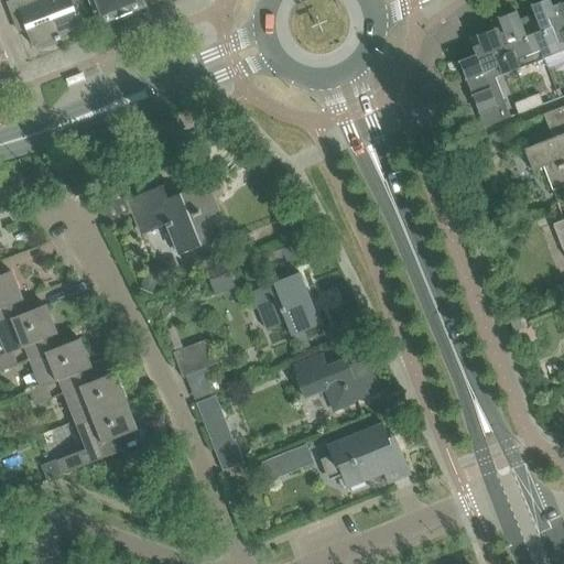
[(38,45),(40,50),(60,42),(44,0),(13,0),(8,2),(18,29),(25,26),(34,47),(38,45)]
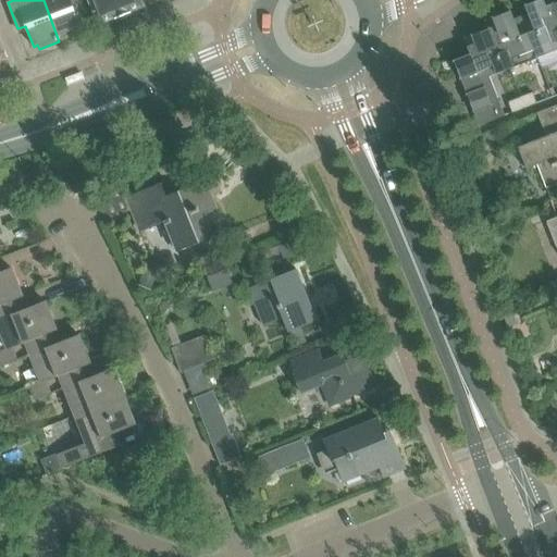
[(44,0),(59,41),(79,34),(78,29),(82,27),(74,7),(83,4),(81,0),(44,0)]
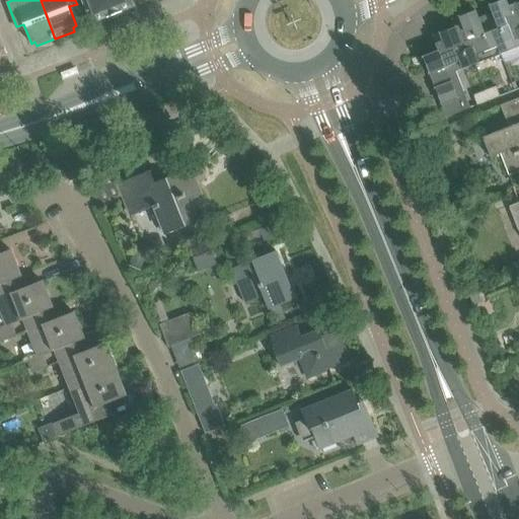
[(122,13),(122,11),(135,6),(132,0),(81,0),(91,23),(107,16),(108,18),(122,13)]
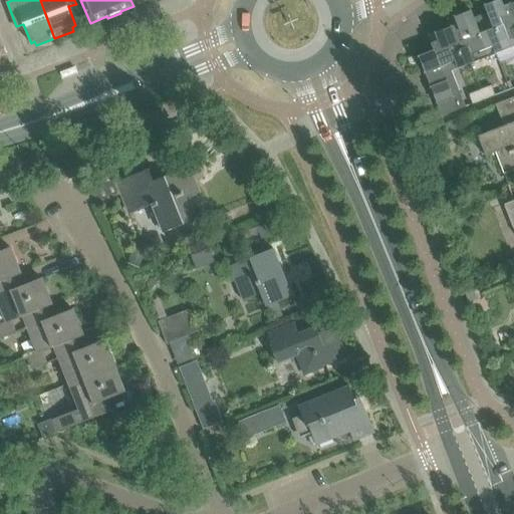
[(499,0),(485,6),(488,13),(481,16),(497,54),(513,47),(513,35),(512,29),(513,28),(513,8),(512,3),(505,6),(502,0),(499,0)]
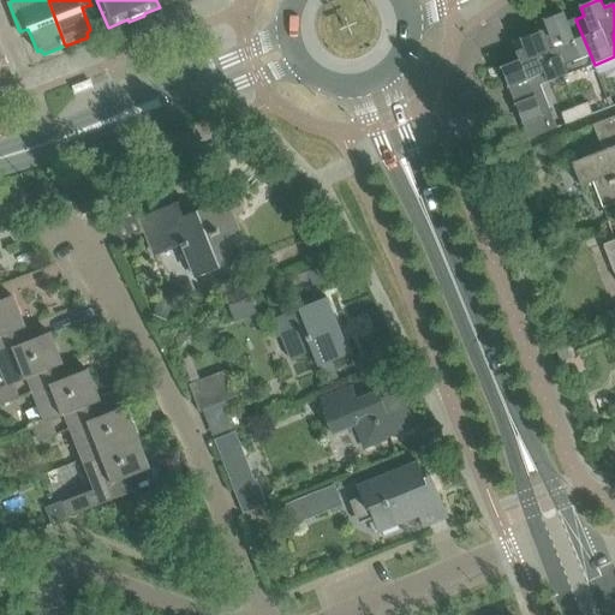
[(561,57),(561,58),(568,76),(595,65),(575,19),(567,22),(565,13),(544,21),(548,30),(541,33),(551,60),(561,57)]
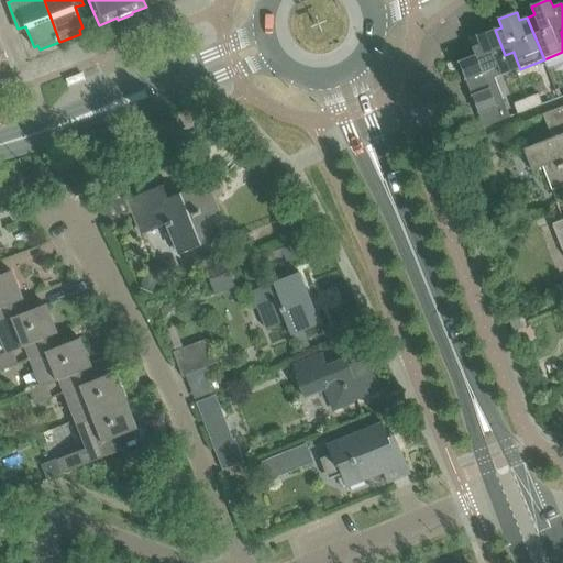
[(475,56),(459,63),(465,77),(479,114),(485,128),(510,119),(510,118),(495,79),(520,69),(514,53),(514,52),(505,55),(495,30),(477,37),(481,45),(472,48),(475,56)]
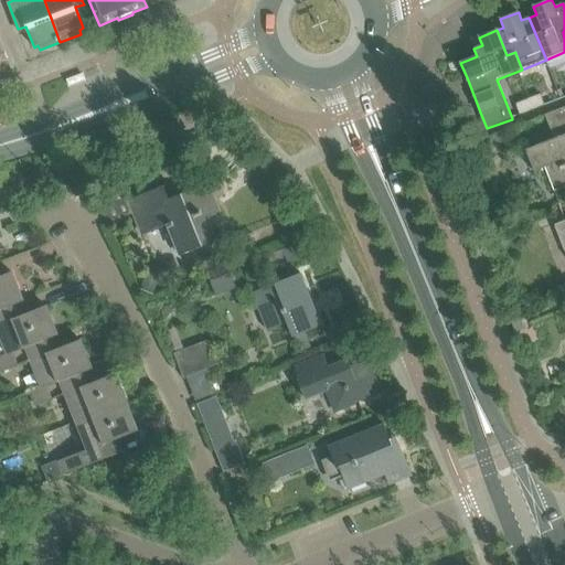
[(545,106),(541,95),(530,99),(533,110),(545,106)]
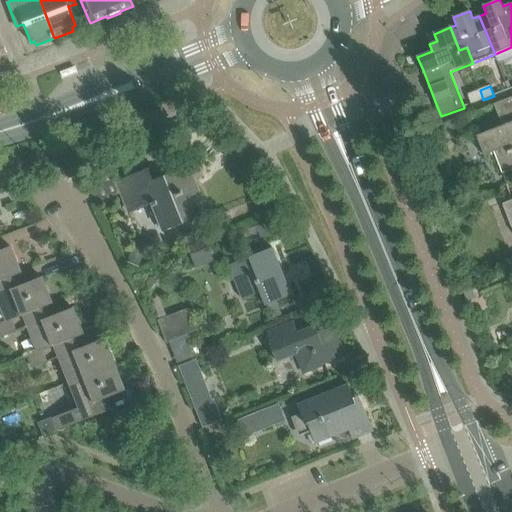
[(468,95),(472,105),(483,100),(480,90),(468,95)]
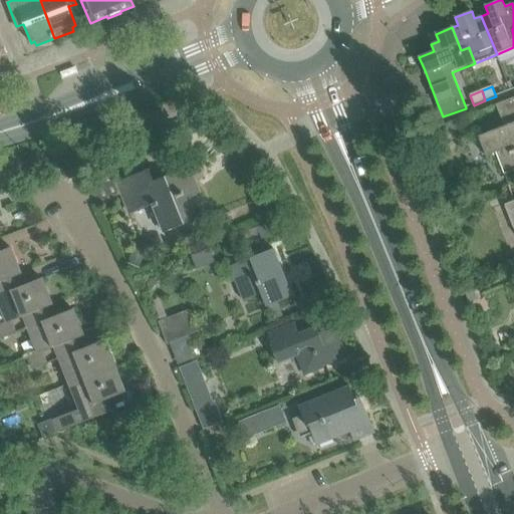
[(513,97),(495,105),(503,127),(478,138),(486,158),(496,154),(504,175),(513,171),(513,97)]
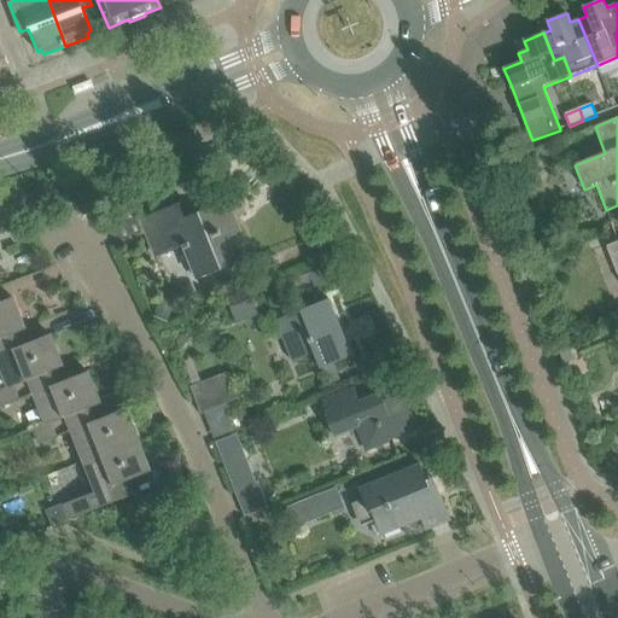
[(537,156),(522,161),(525,172),(541,165),(537,156)]
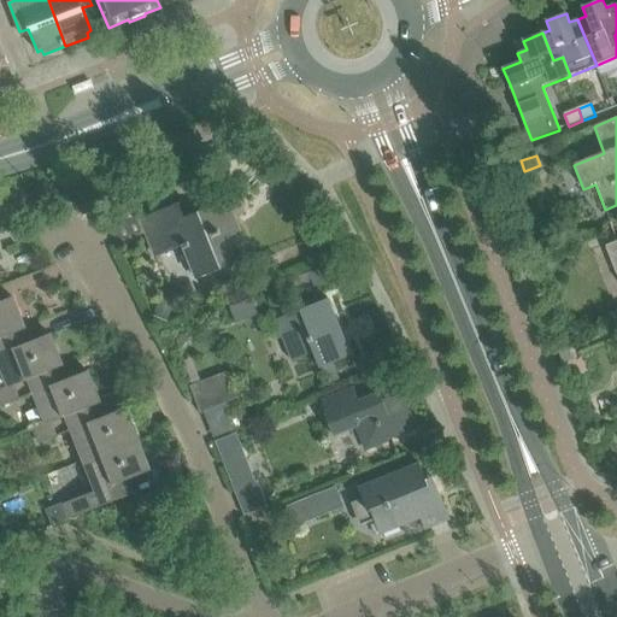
[(205,166),(192,171),(197,186),(211,181),(205,166)]
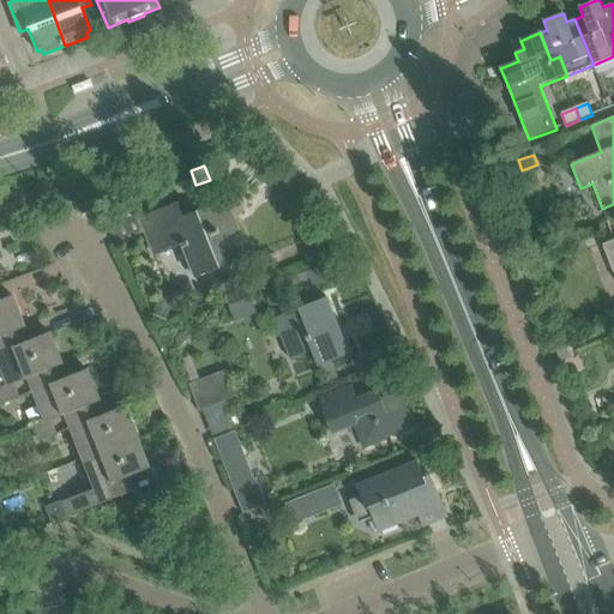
[(133,191),(122,194),(127,209),(138,205),(133,191)]
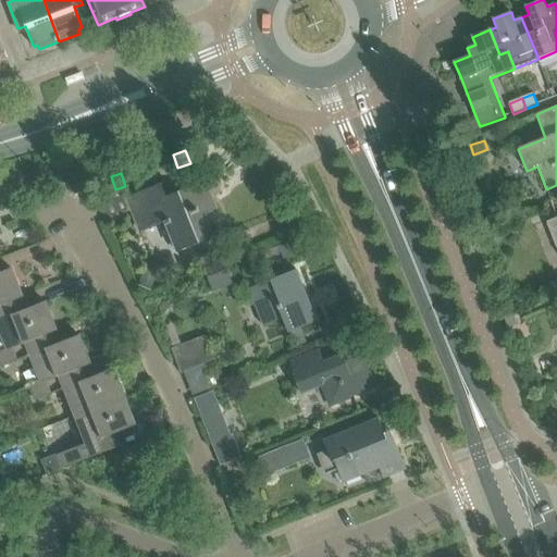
[(163,183),(130,197),(144,232),(165,223),(176,252),(182,250),(213,237),(208,224),(222,219),(217,205),(207,181),(200,183),(169,196),(163,183)]
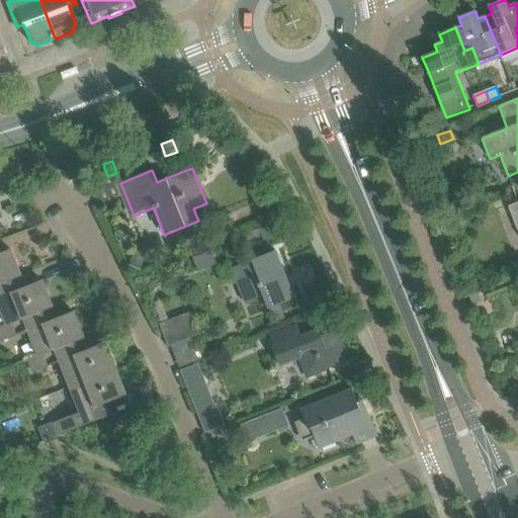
[(0,284),(22,275),(12,249),(0,253),(0,284)]
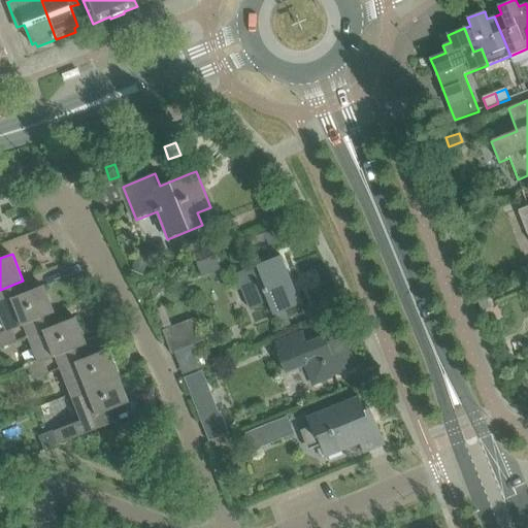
[(143,275),(150,260),(137,255),(132,271),(143,275)]
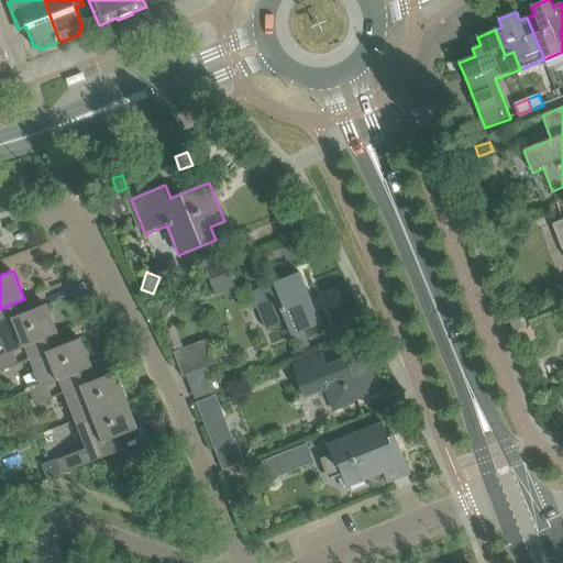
[(268,329),(286,322),(291,335),(321,324),(300,272),(253,290),(268,329)]
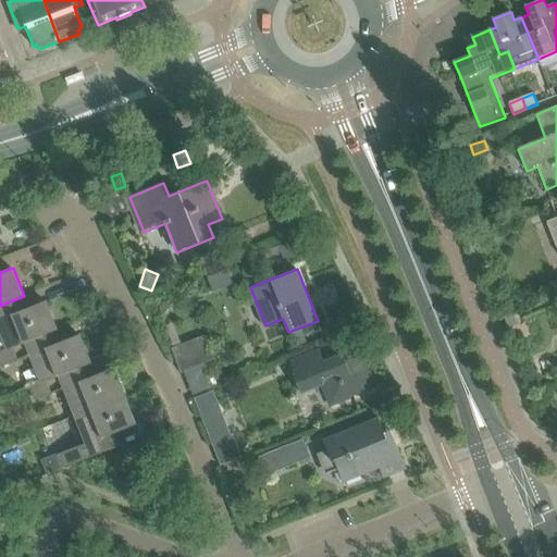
[(227,270),(209,277),(214,293),(234,285),(227,270)]
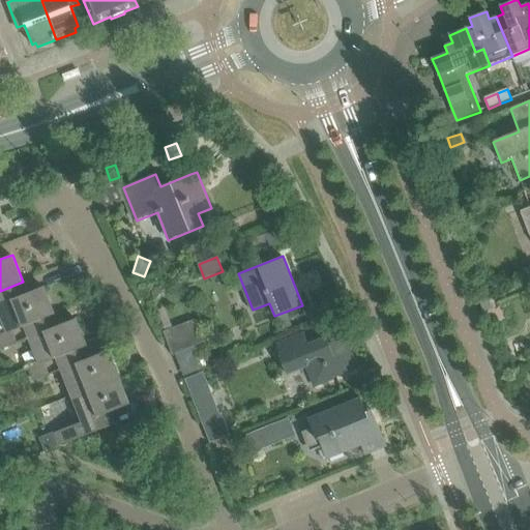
[(0,307),(9,331),(55,314),(43,287),(22,295),(18,285),(23,283),(23,282),(0,291),(0,307)]
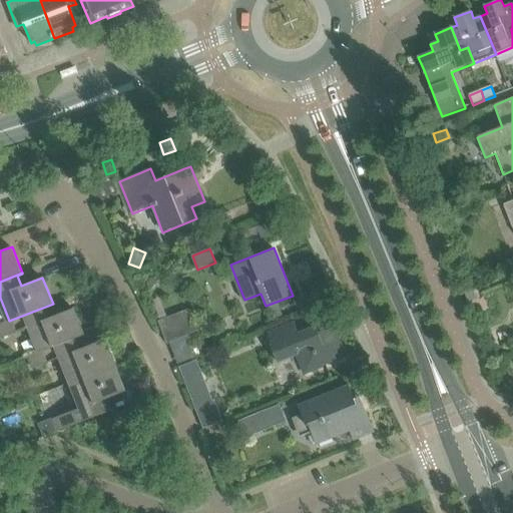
[(474,293),(465,296),(468,304),(477,301),(474,293)]
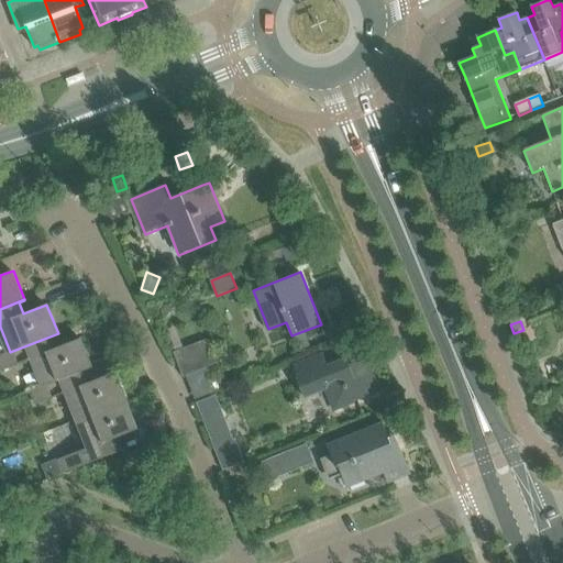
[(10,353),(0,356),(0,357),(6,372),(34,360),(44,386),(32,390),(32,392),(92,367),(81,339),(57,349),(53,337),(58,334),(58,333),(10,352),(10,353)]
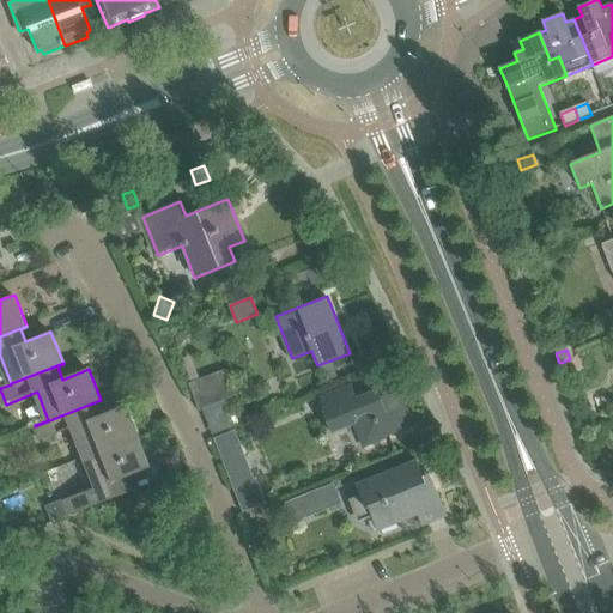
[(224,369),(189,383),(200,410),(235,396),(224,369)]
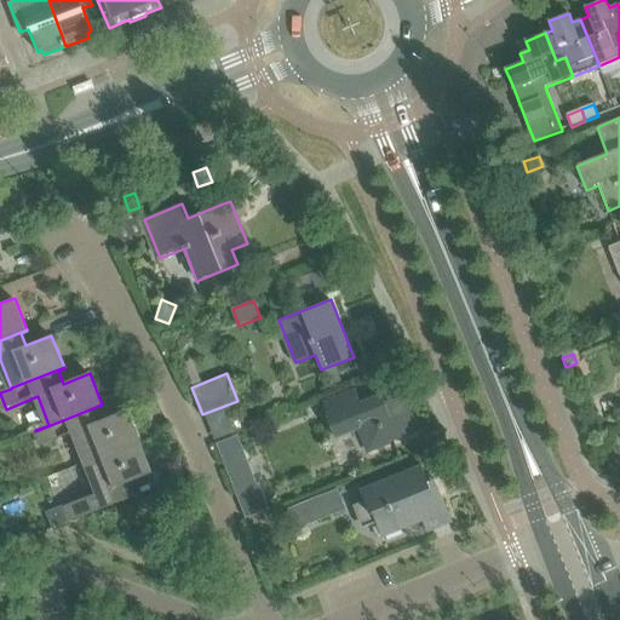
[(389,441),(400,437),(399,435),(415,429),(402,397),(386,403),(383,394),(361,402),(355,388),(323,401),(329,415),(327,415),(336,438),(360,429),(369,452),(390,445),(389,441)]
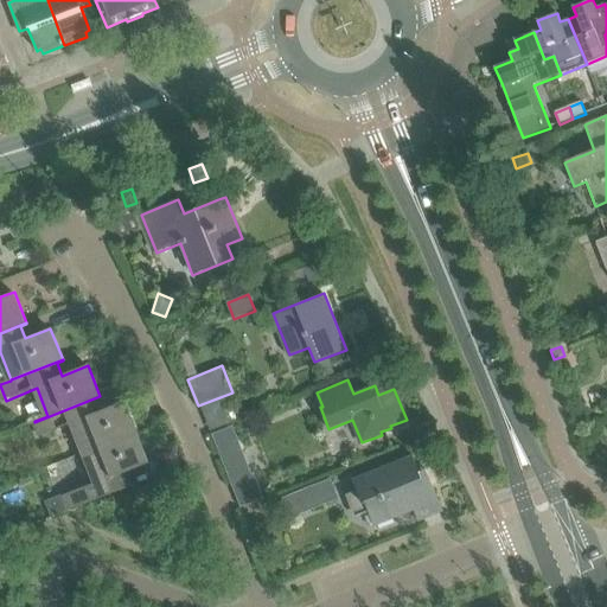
[(100,396),(34,422),(40,436),(72,423),(84,453),(136,432),(125,401),(98,411),(94,400),(100,397),(100,396)]
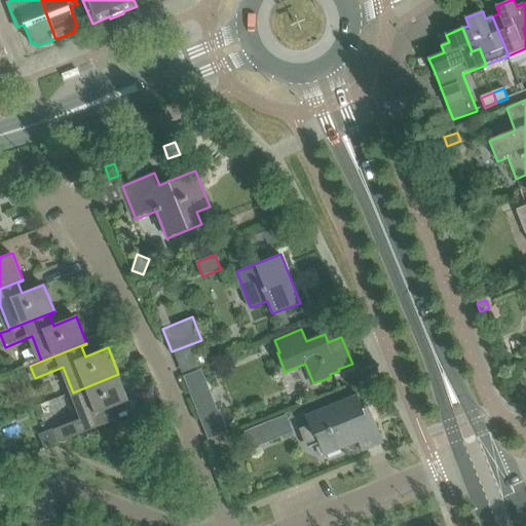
[(200,370),(183,377),(189,393),(208,386),(200,370)]
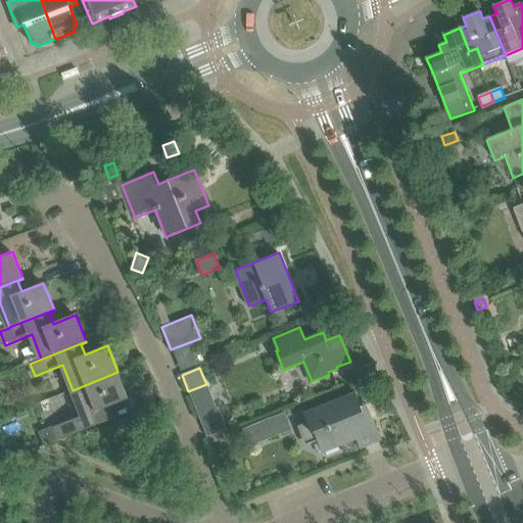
[(109,421),(104,409),(128,398),(117,372),(73,390),(83,416),(55,427),(61,440),(109,421)]
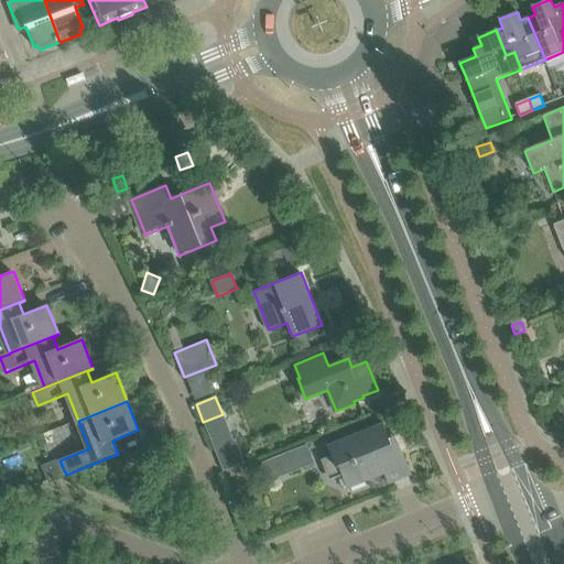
[(348,488),(386,473),(389,484),(411,475),(397,437),(389,440),(383,424),(328,446),(339,476),(343,475),(348,488)]
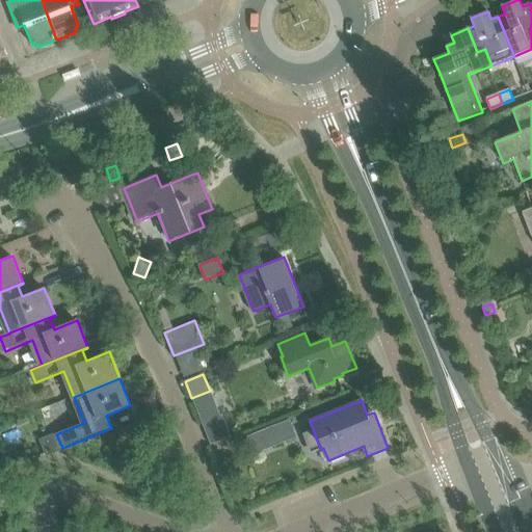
[(289,421),(269,429),(276,446),(296,439),(289,421)]
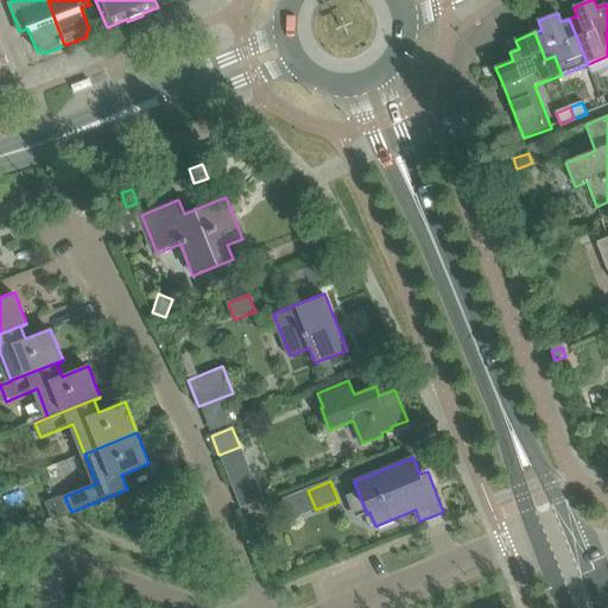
[(64,496),(46,504),(52,519),(71,512),(64,496)]
